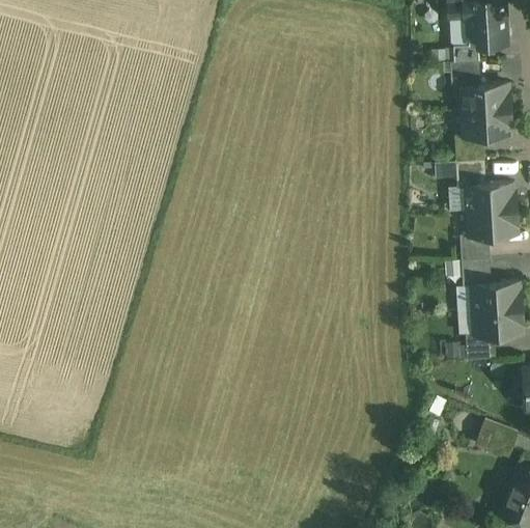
[(482,0),(448,2),(449,18),(464,18),(468,20),(469,46),(478,46),(506,44),(504,0),(482,0)]
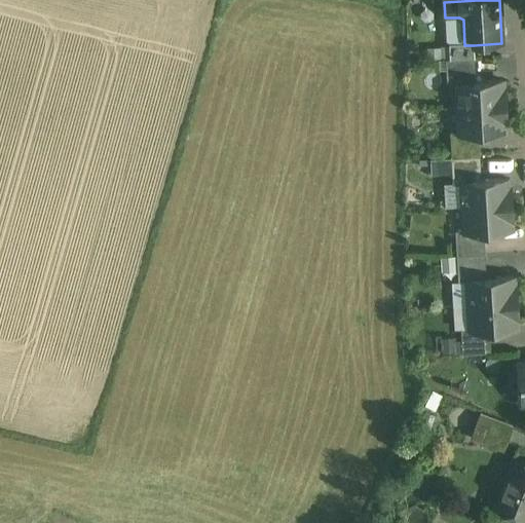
[(474,45),(464,45),(449,45),(449,61),(474,60),(474,45)]
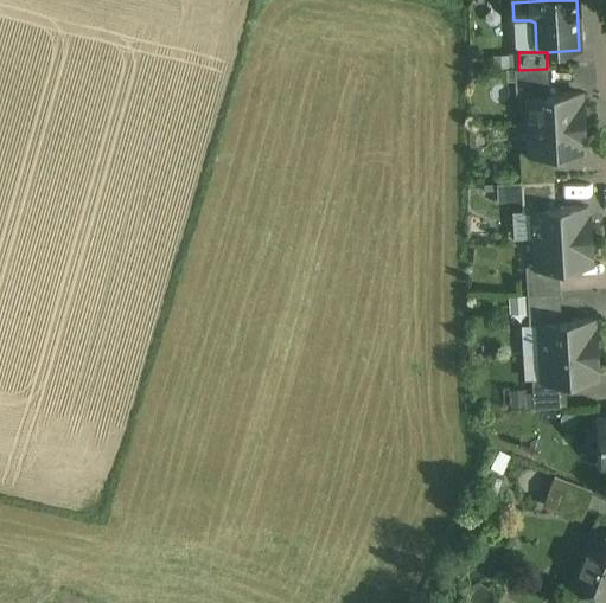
[(518,70),(515,70),(516,100),(528,98),(528,97),(549,96),(547,69),(518,70)]
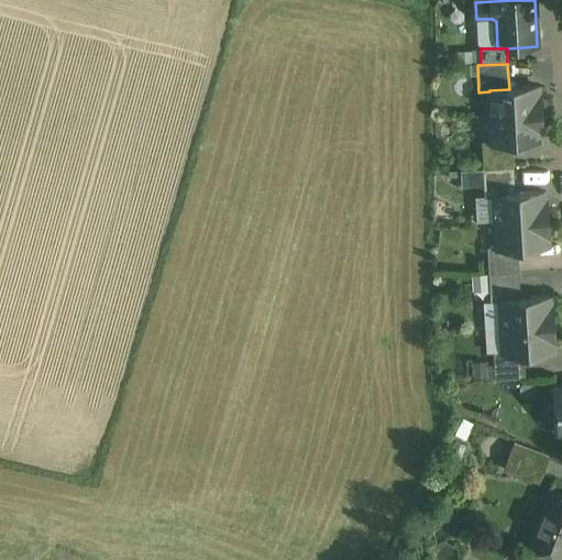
[(509,89),(489,90),(489,91),(491,118),(541,114),(540,97),(538,97),(538,88),(509,89)]
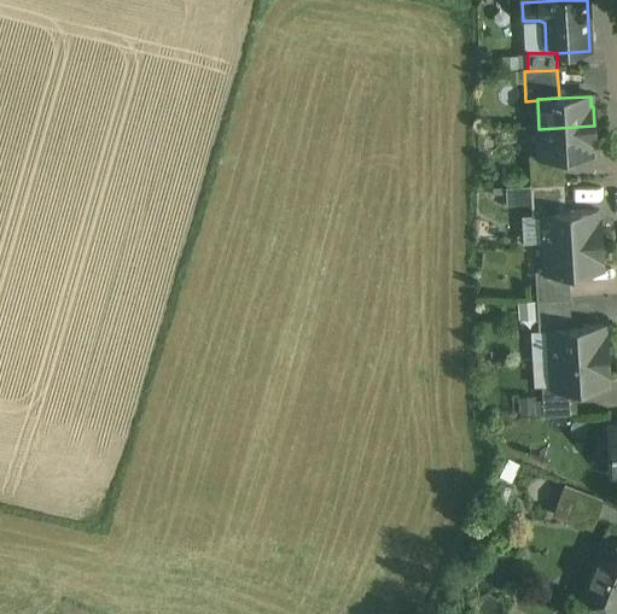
[(594,126),(539,129),(540,157),(540,158),(562,157),(594,156),(593,146),(595,145),(594,126)]
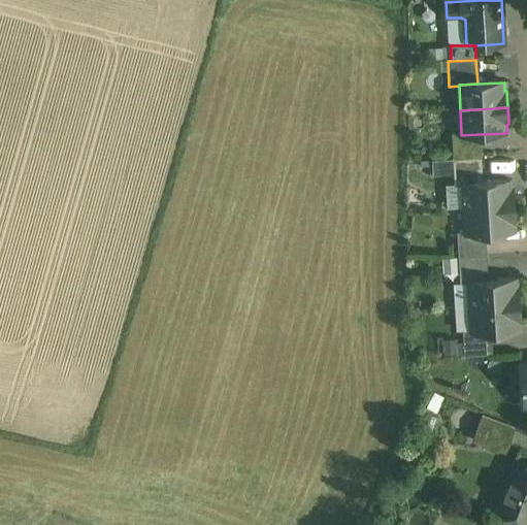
[(480,134),(461,135),(461,134),(452,134),(453,160),(482,159),(480,134)]
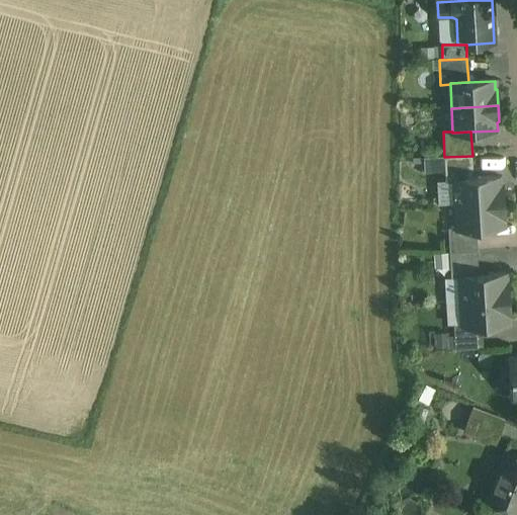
[(472,156),(444,157),(445,182),(455,181),(455,180),(474,179),(472,156)]
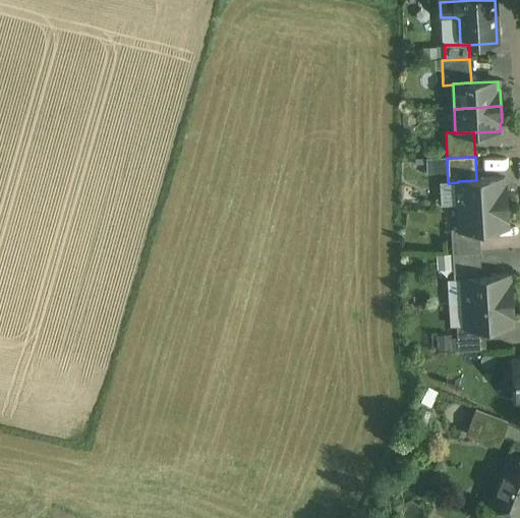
[(476,180),(458,181),(458,182),(459,206),(506,204),(505,187),(504,187),(503,179),(476,180)]
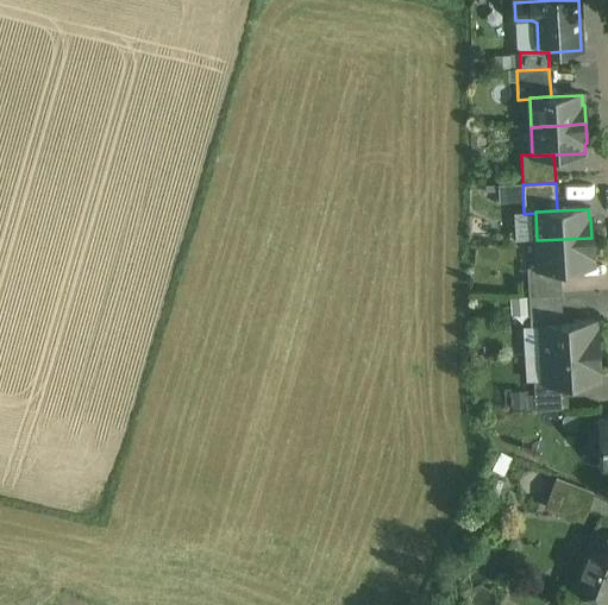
[(591,238),(537,240),(539,269),(539,270),(559,269),(591,266),(591,257),(593,257),(591,238)]
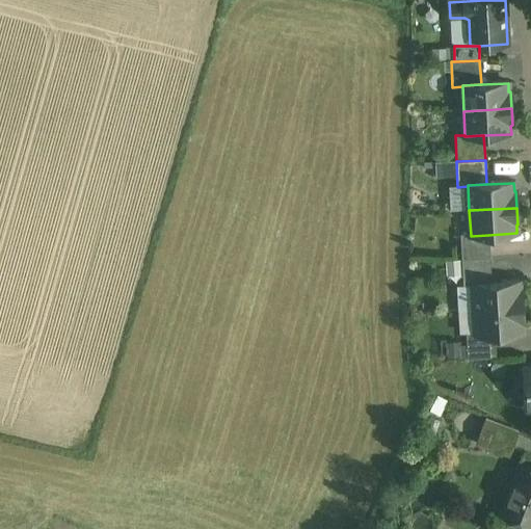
[(488,235),(471,236),(471,235),(460,235),(461,261),(490,259),(488,235)]
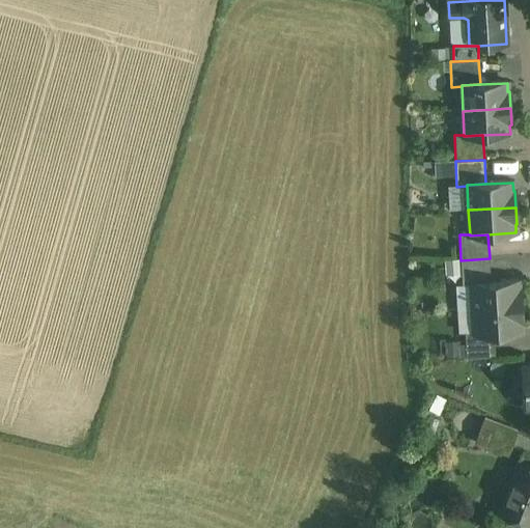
[(490,258),(461,260),(463,286),(472,285),(472,284),(491,283),(490,258)]
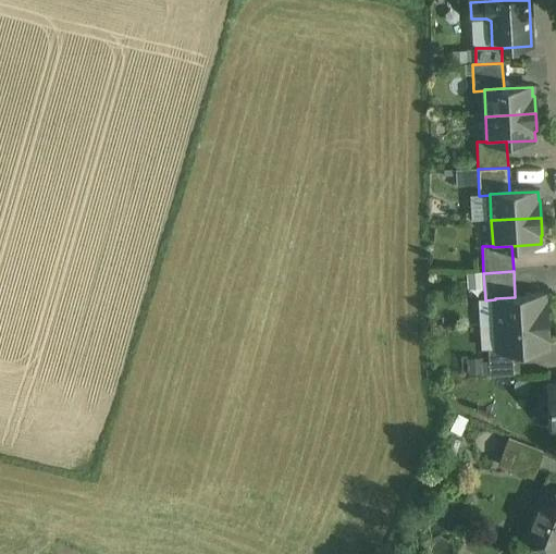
[(515,297),(495,298),(495,299),(497,324),(547,322),(546,304),(544,304),(544,296),(515,297)]
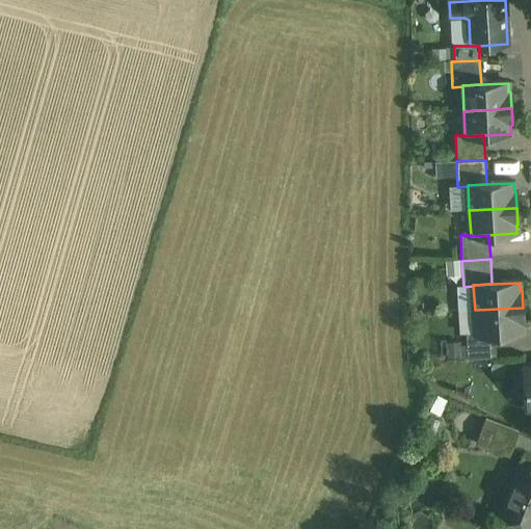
[(523,308),(475,310),(476,335),(495,334),(522,333),(522,324),(524,324),(523,308)]
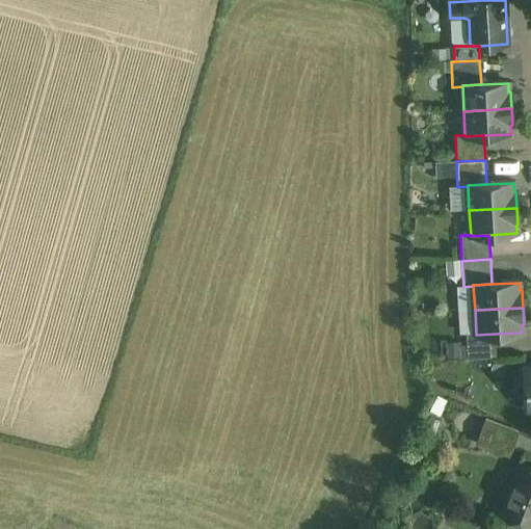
[(495,334),(476,335),(466,335),(468,361),(496,359),(495,334)]
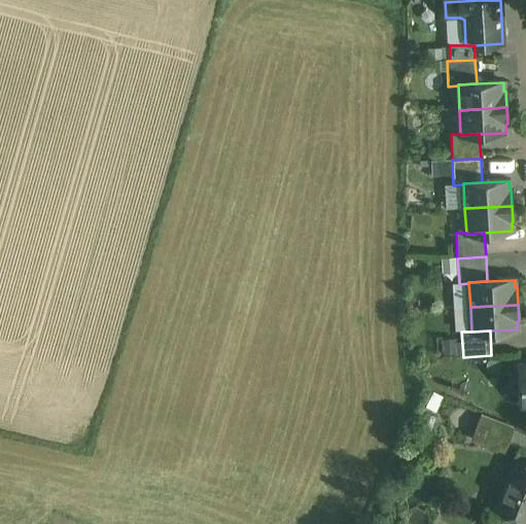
[(483,415),(474,440),(505,453),(516,428),(483,415)]
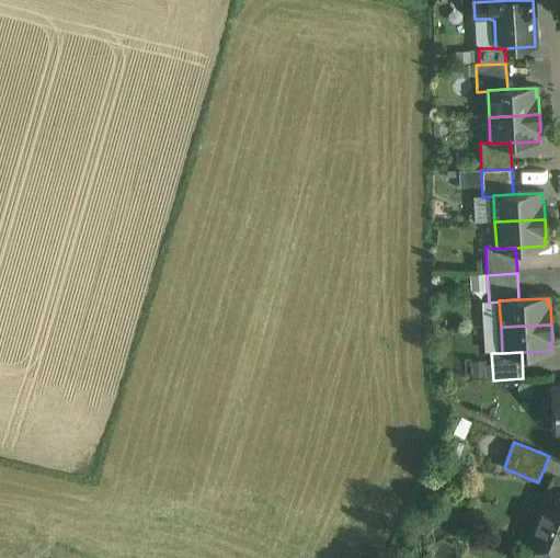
[(559,497),(548,492),(527,545),(557,557),(559,557),(559,497)]
